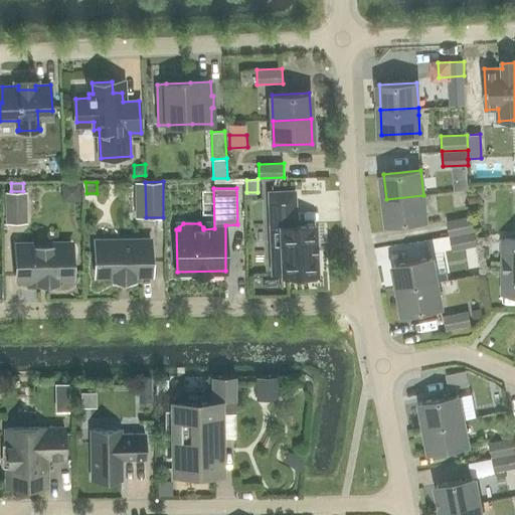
[(27,222),(27,191),(23,191),(11,191),(6,191),(6,222),(27,222)]
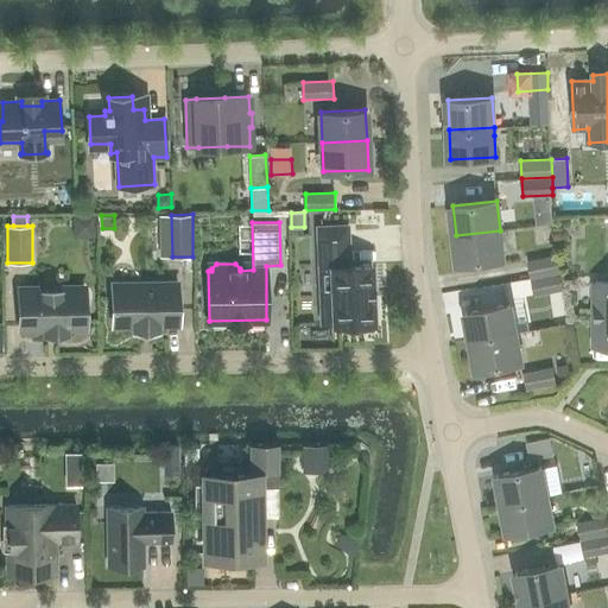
[(321,295),(322,325),(374,323),(373,301),(374,301),(374,285),(373,285),(372,264),(349,265),(347,227),(318,228),(320,268),(331,267),(333,295),(321,295)]
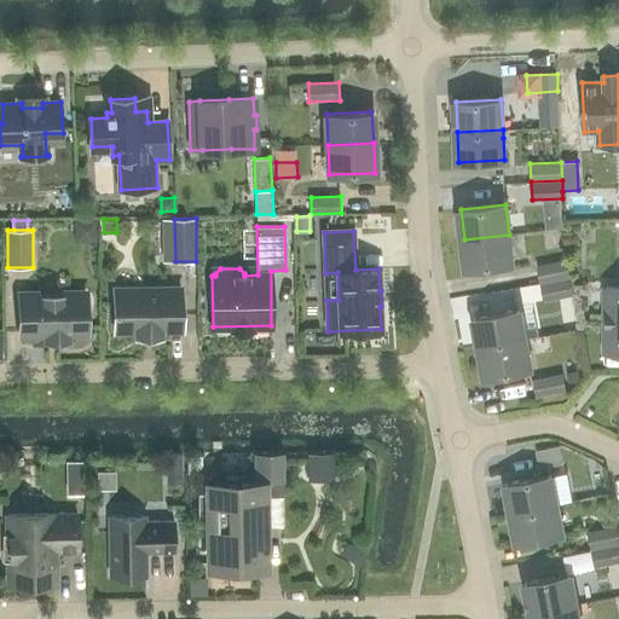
[(513,265),(509,235),(464,239),(467,270),(513,265)]
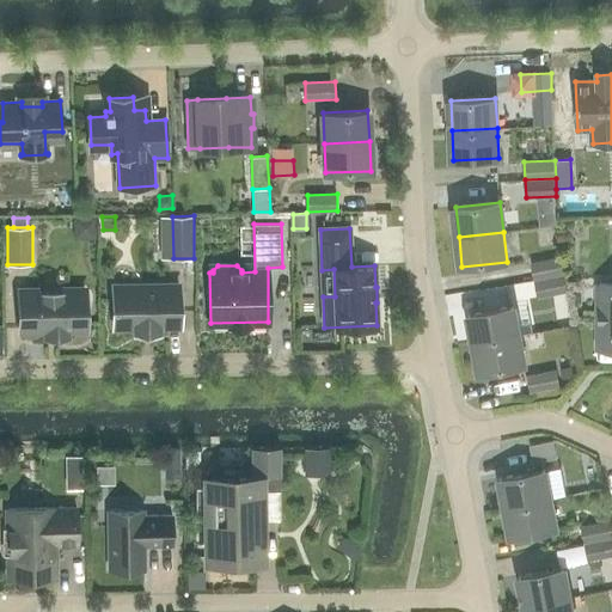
[(565,274),(562,256),(531,262),(534,280),(565,274)]
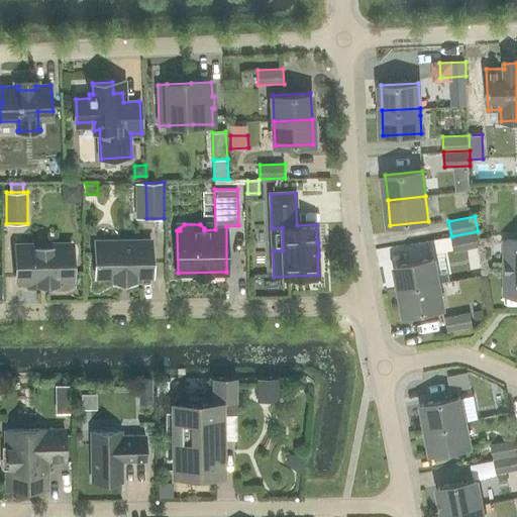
[(480,246),(478,231),(451,236),(454,251),(480,246)]
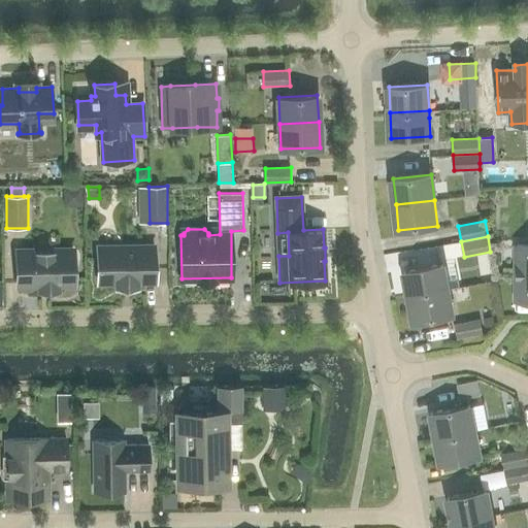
[(527,244),(517,245),(517,296),(527,296),(527,244)]
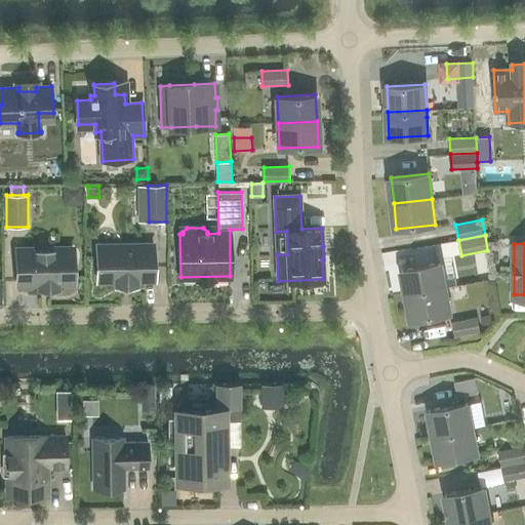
[(97,246),(98,280),(154,280),(154,245),(97,246)]
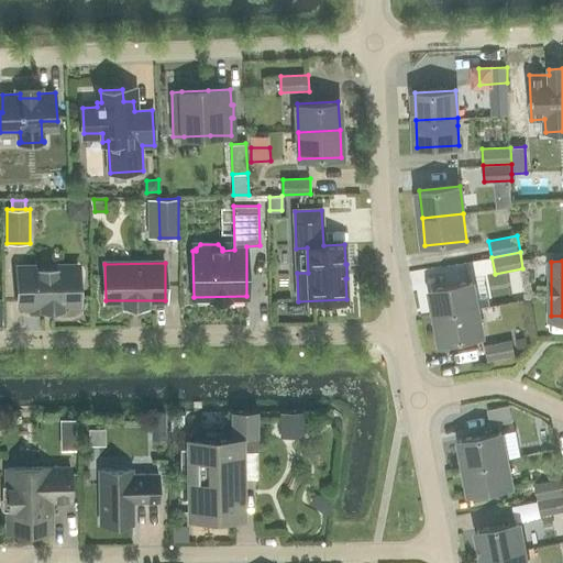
[(78,267),(19,268),(20,305),(79,304),(78,267)]
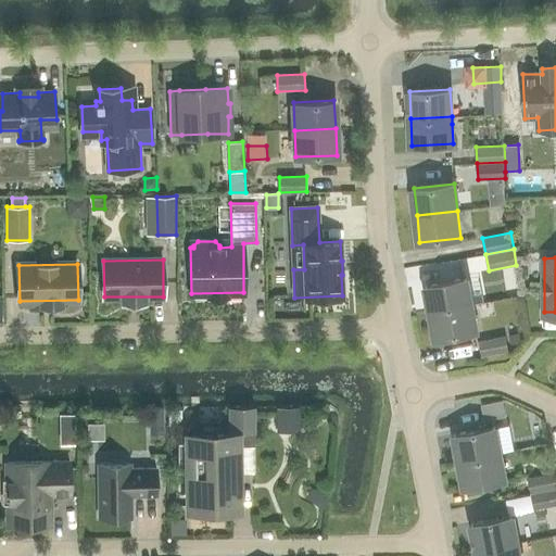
[(467,278),(427,286),(432,313),(471,305),(467,278)]
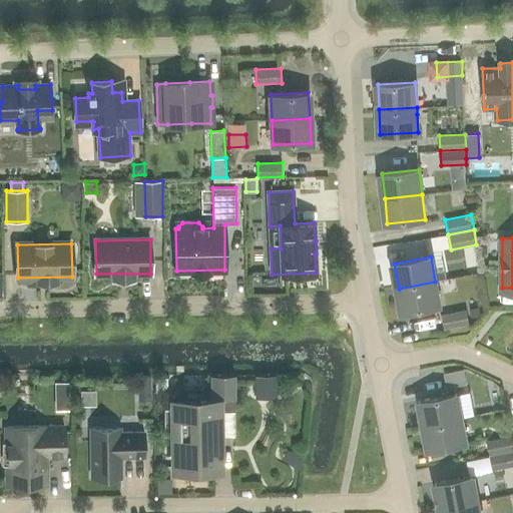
[(440,306),(435,282),(399,289),(403,313),(440,306)]
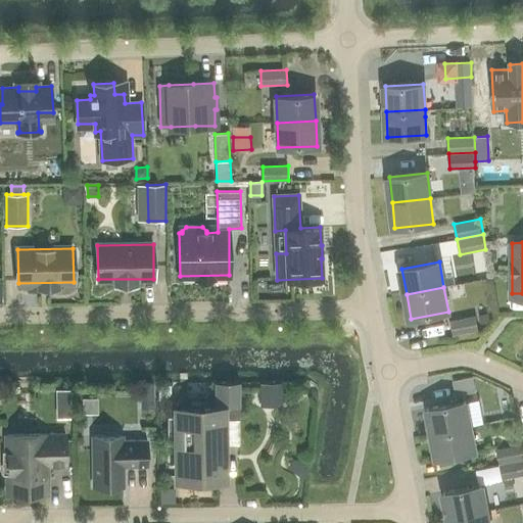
[(479,315),(481,323),(490,321),(489,314),(479,315)]
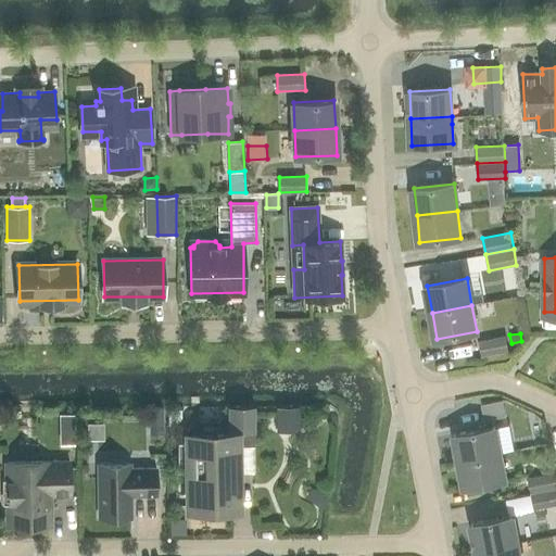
[(509,351),(506,336),(480,341),(482,356),(509,351)]
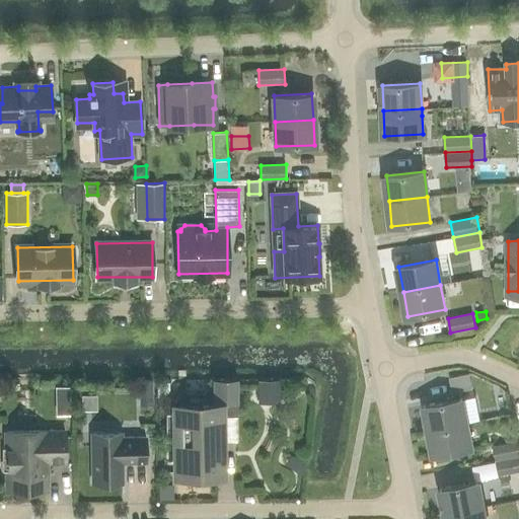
[(469,374),(450,378),(452,391),(472,387),(469,374)]
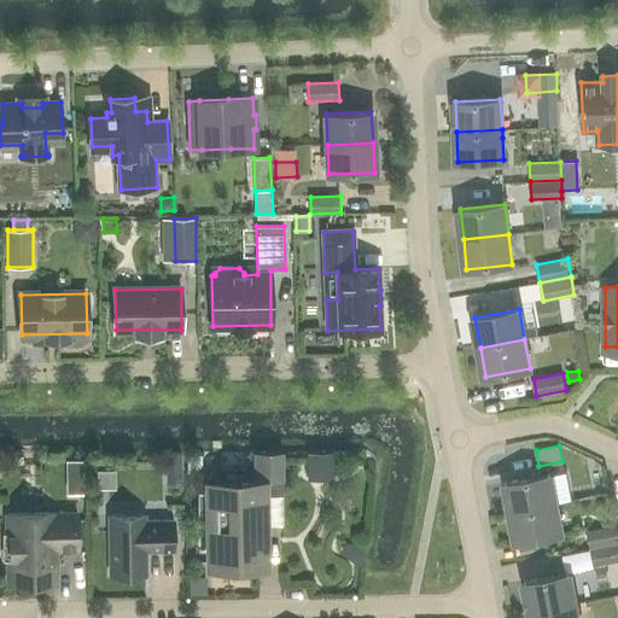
[(336,450),(305,450),(305,472),(336,473),(336,450)]
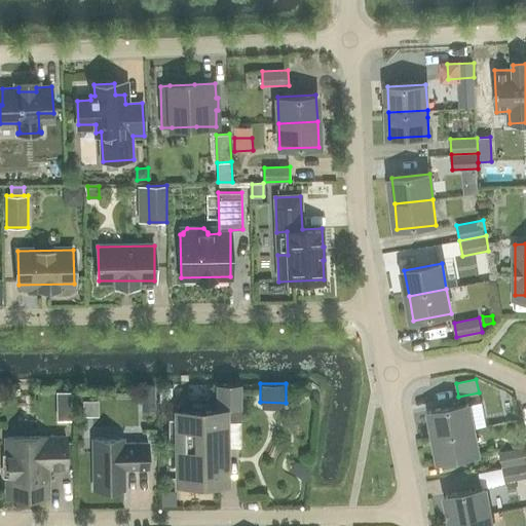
[(226,478),(225,422),(239,422),(239,421),(239,385),(238,385),(219,385),(219,386),(218,386),(218,411),(179,412),(179,413),(178,413),(179,479),(180,479),(180,480),(225,479),(225,478),(226,478)]
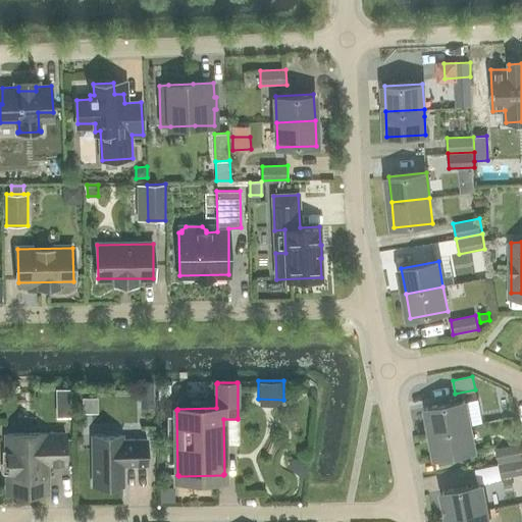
[(71,388),(57,389),(57,406),(71,405),(71,388)]
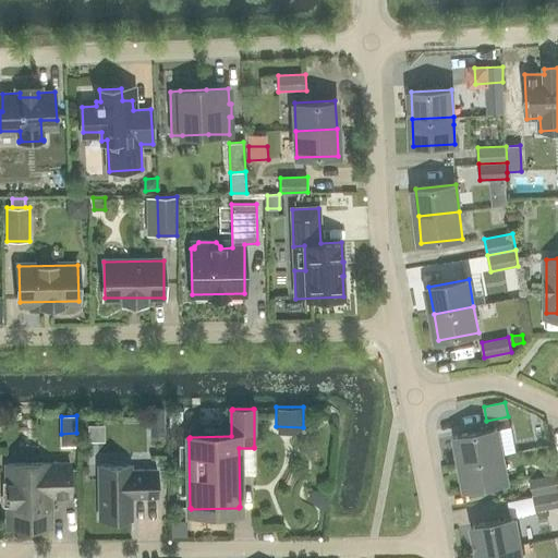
[(497,428),(457,436),(462,462),(502,455),(497,428)]
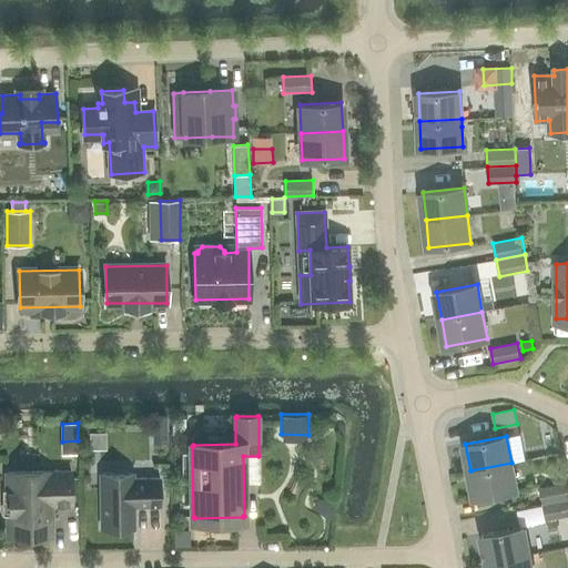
[(516,490),(511,463),(470,470),(476,498),(516,490)]
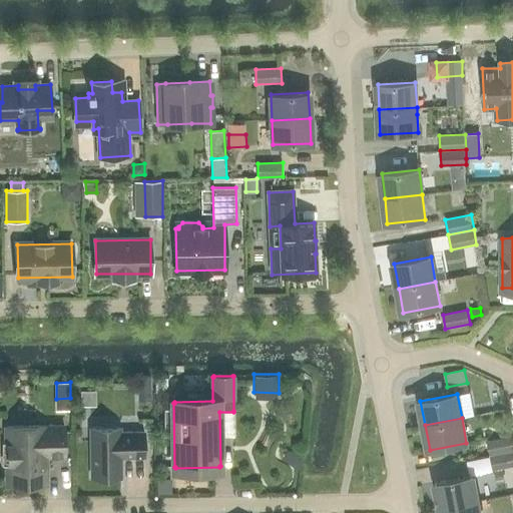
[(8,444),(4,444),(4,464),(8,464),(9,480),(45,479),(45,454),(65,454),(64,427),(44,428),(44,427),(7,428),(8,444)]
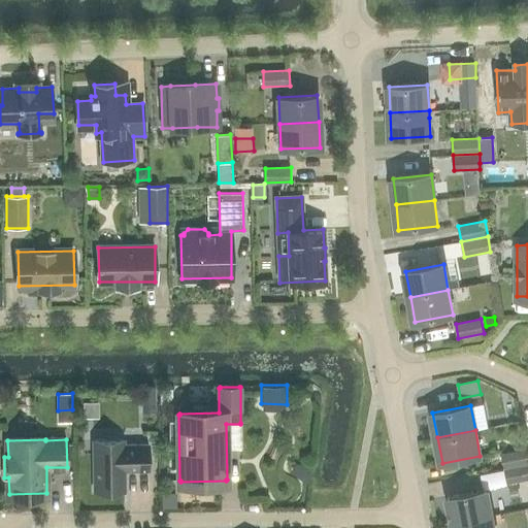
[(150,470),(149,444),(124,444),(124,440),(94,441),(95,487),(125,487),(124,471),(150,470)]
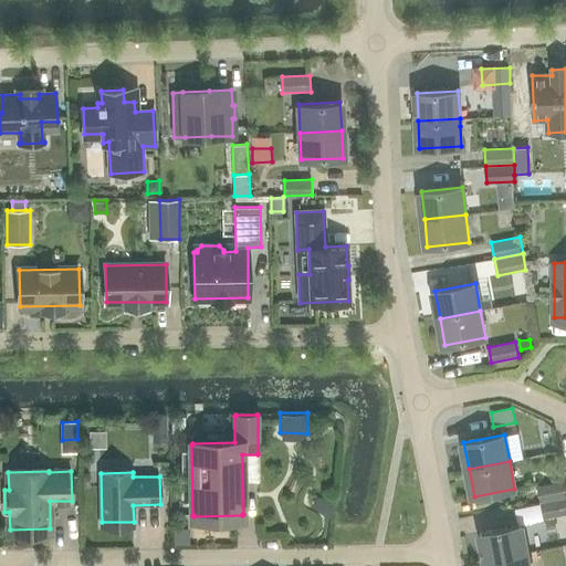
[(565,498),(565,481),(538,486),(542,503),(565,498)]
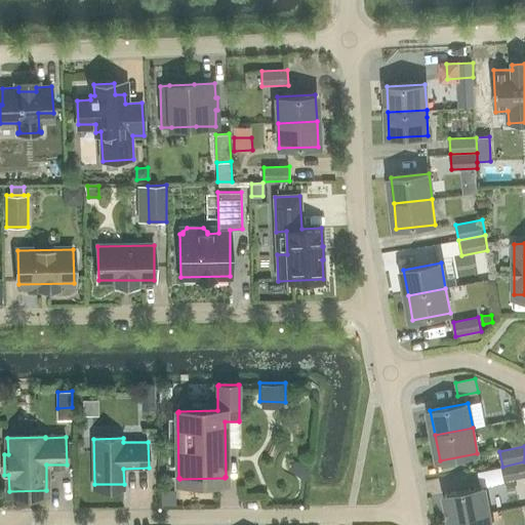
[(524,477),(524,461),(502,467),(506,481),(524,477)]
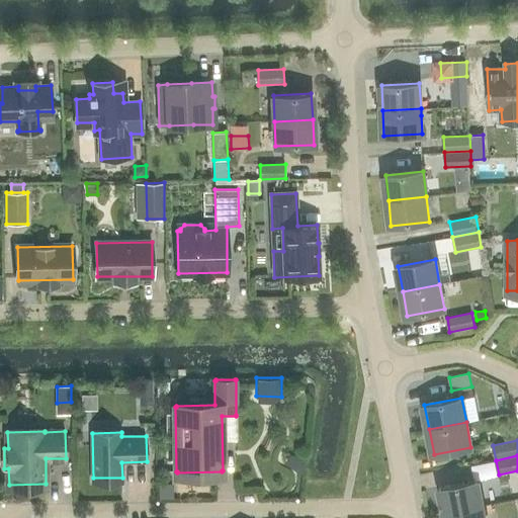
[(482,506),(478,481),(440,488),(445,513),(482,506)]
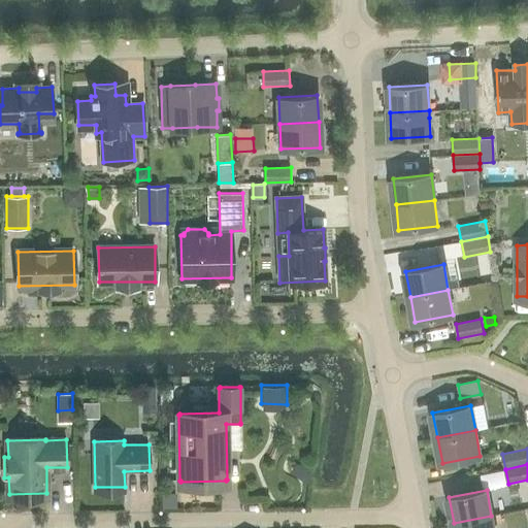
[(493,527),(491,516),(454,523),(454,527),(493,527)]
